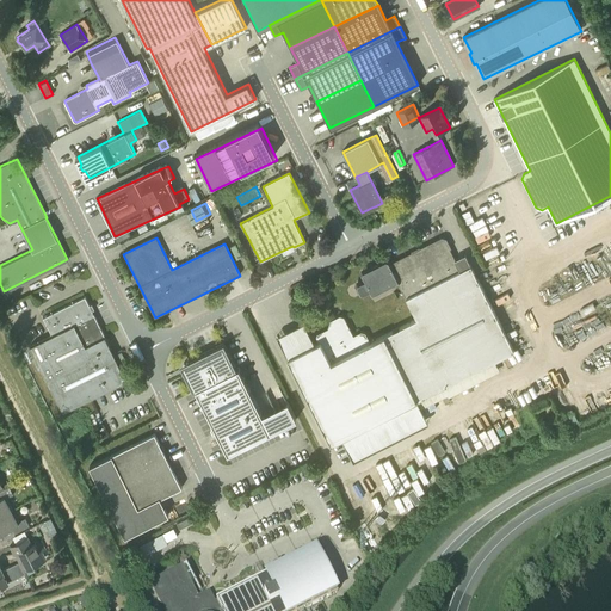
[(362,273),(365,279),(362,282),(359,283),(358,287),(358,290),(360,292),(364,294),(368,292),(370,291),(371,291),(389,283),(390,284),(397,281),(417,319),(384,335),(418,400),(514,351),(470,265),(460,270),(444,240),(442,239),(390,265),(388,260),(386,260),(363,272),(362,273)]
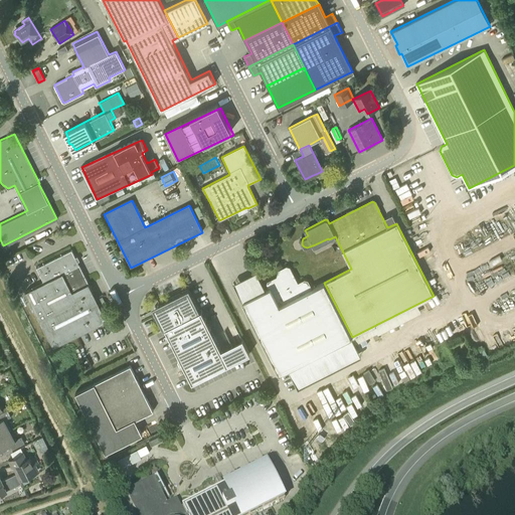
[(53,347),(107,320),(77,261),(78,261),(76,256),(75,256),(71,249),(36,267),(43,282),(25,291),(53,347)]
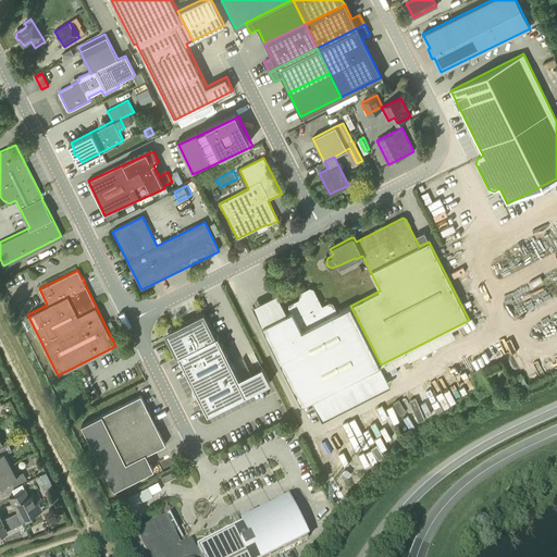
[(381,364),(350,306),(350,305),(336,312),(333,307),(331,306),(323,310),(312,291),(310,289),(304,293),(302,296),(306,302),(301,304),(300,302),(298,301),(292,306),(291,308),(292,311),(262,326),(302,405),(312,399),(323,420),(391,385),(381,364)]
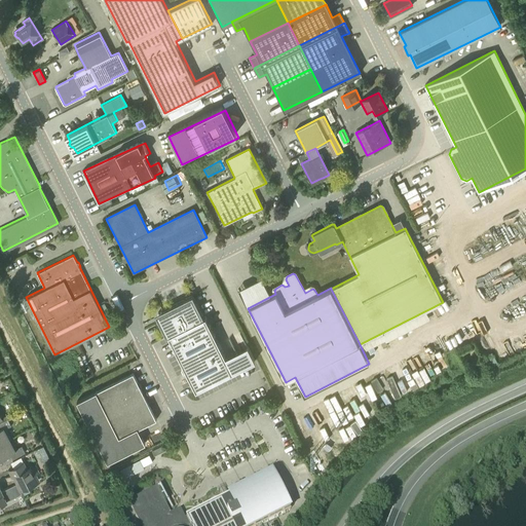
[(225,357),(204,316),(203,317),(192,295),(161,310),(162,312),(160,320),(158,321),(166,337),(168,336),(182,362),(195,390),(252,362),(255,361),(248,345),(225,357)]
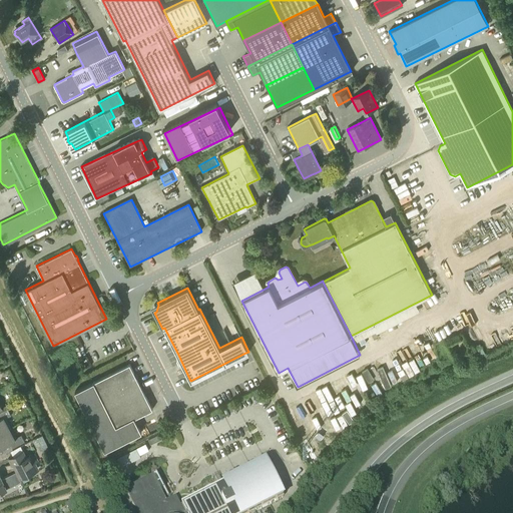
[(224,330),(220,333),(224,340),(228,337),(224,330)]
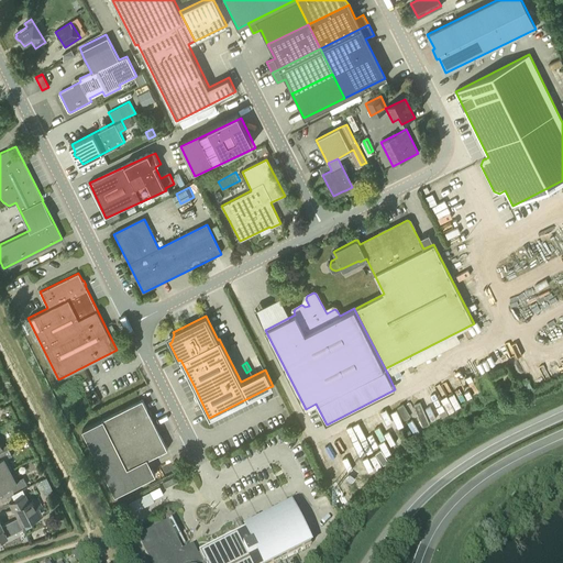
[(142,399),(102,419),(83,429),(114,495),(155,475),(147,459),(167,449),(142,399)]
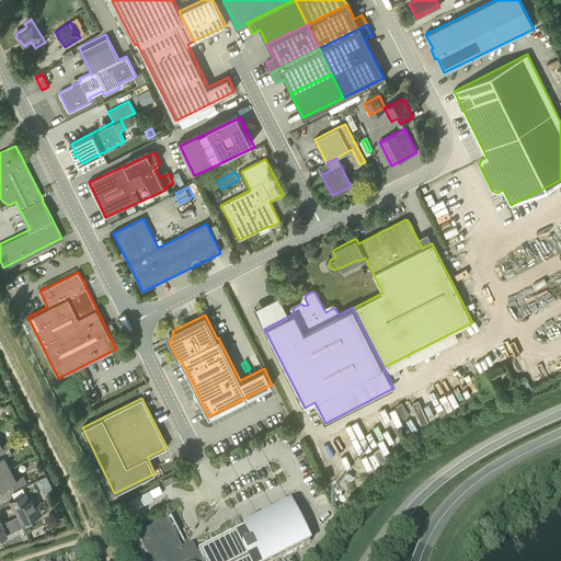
[(0,450),(0,472),(10,468),(4,458),(11,454),(8,447),(0,450)]
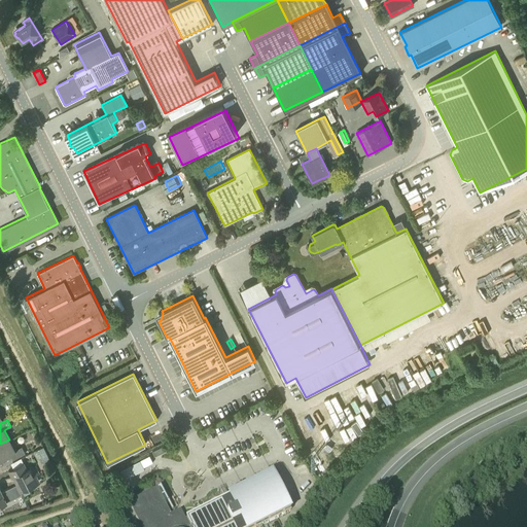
[(14,450),(9,440),(0,444),(0,459),(9,455),(12,460),(25,454),(22,447),(14,450)]
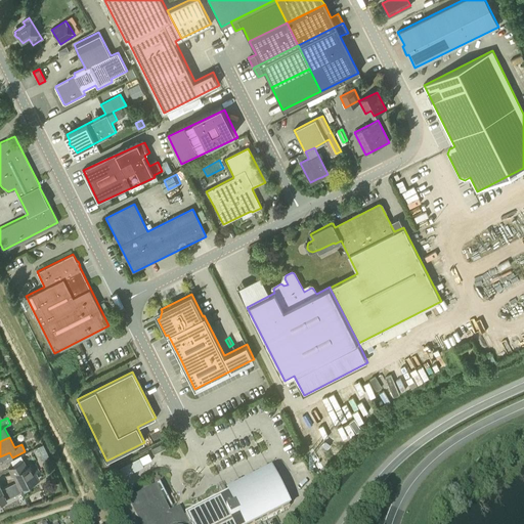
[(155,454),(169,447),(167,442),(153,449),(155,454)]
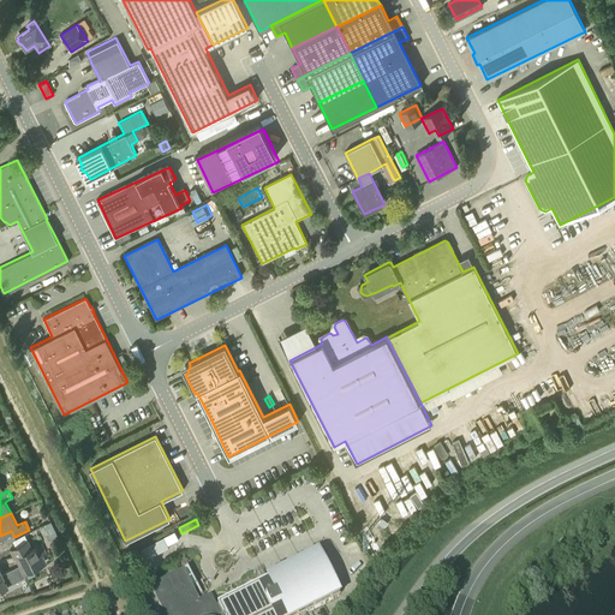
[(55,535),(49,537),(54,545),(60,543),(60,542),(57,533),(55,535)]
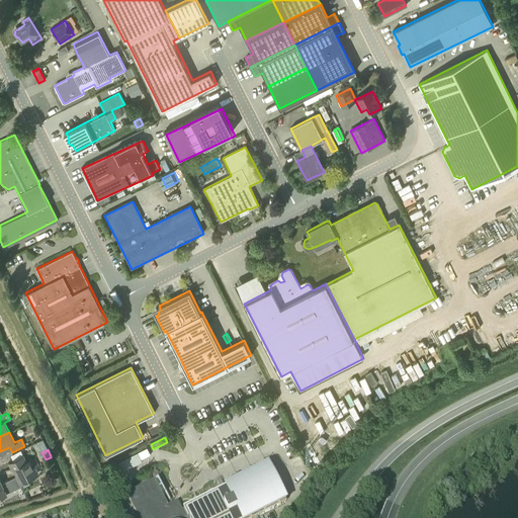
[(8,480),(13,490),(21,486),(19,483),(33,477),(30,469),(37,466),(33,458),(26,461),(23,455),(9,462),(16,477),(8,480)]
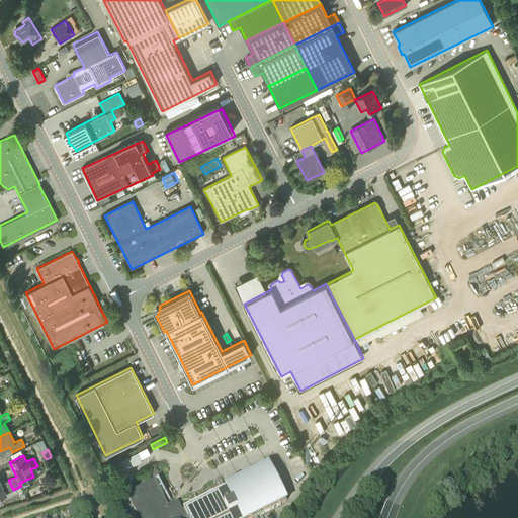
[(171,503),(158,479),(126,494),(138,517),(253,517),(287,501),(271,469),(224,494),(223,492),(185,511),(177,507),(171,503)]
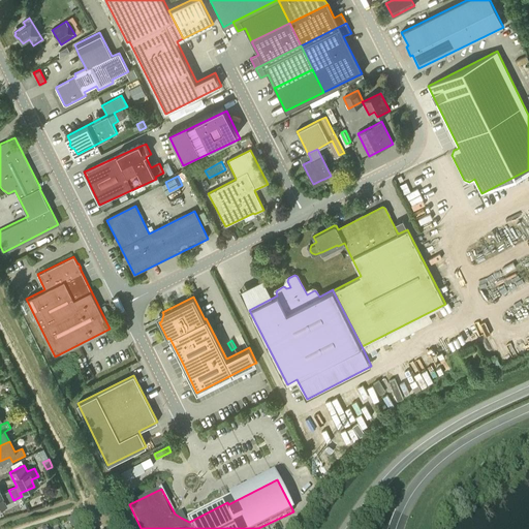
[(0,506),(13,500),(8,490),(1,494),(0,491),(0,506)]
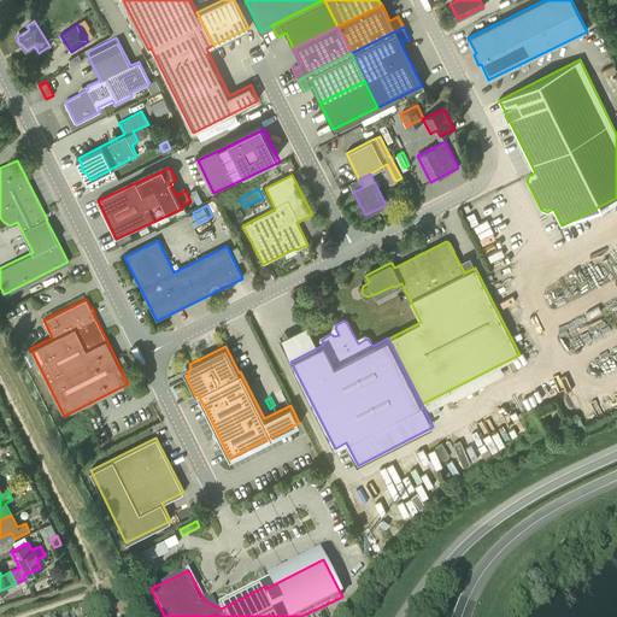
[(84,616),(89,613),(83,604),(78,607),(84,616)]
